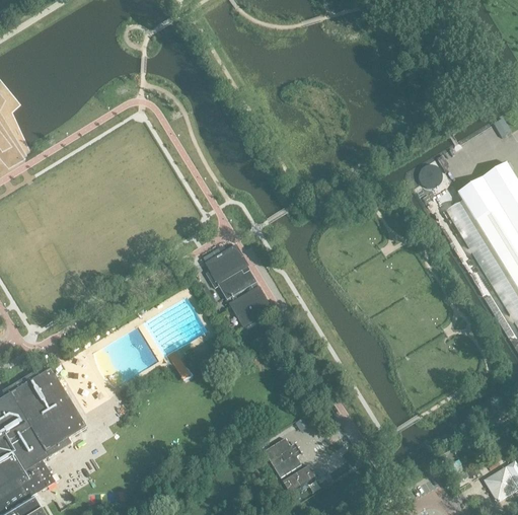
[(502,134),(511,128),(503,115),(494,121),(502,134)]
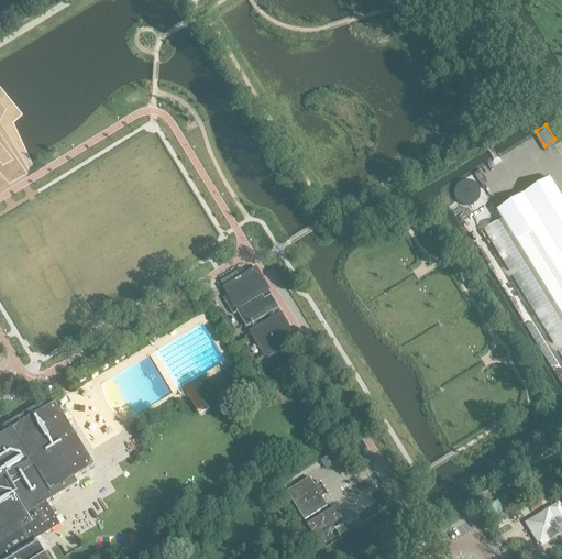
[(478,218),(561,351),(561,196),(549,175),(478,218)]
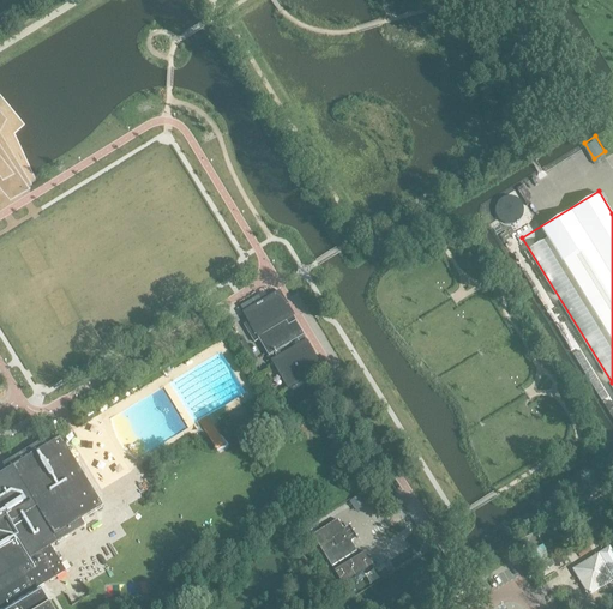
[(242,311),(288,386),(323,366),(305,336),(280,351),(276,347),(302,332),(294,318),(287,321),(283,315),(290,312),(277,290),(242,311)]
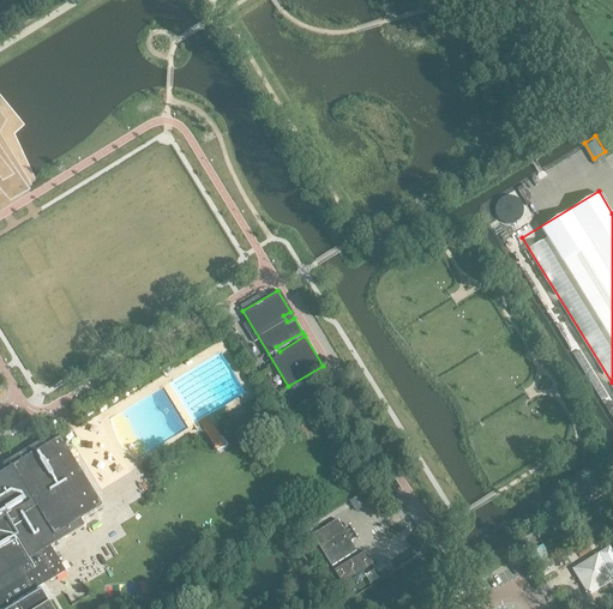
[(65,568),(49,543),(83,523),(79,516),(101,504),(59,434),(52,439),(47,433),(1,460),(6,466),(0,470),(0,608),(53,608),(41,588),(38,590),(36,585),(65,568)]
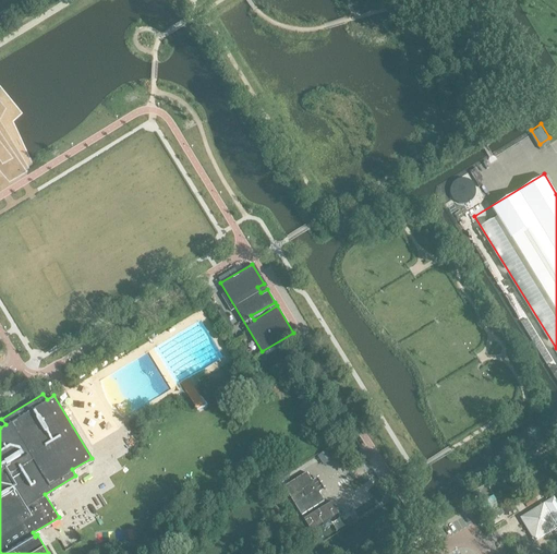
[(323,498),(318,490),(305,469),(282,483),(300,513),(323,498)]
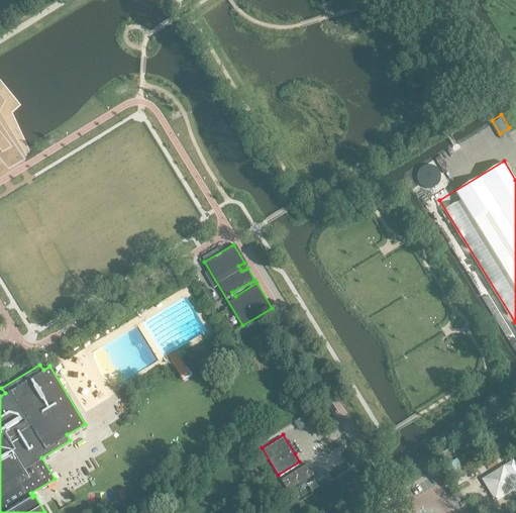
[(481,477),(490,491),(501,494),(515,484),(515,464),(512,457),(481,477)]
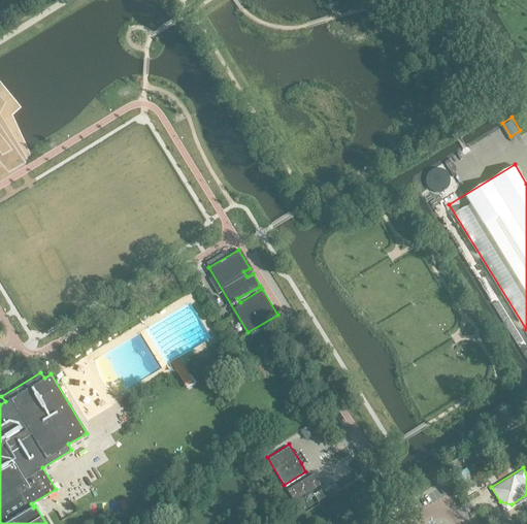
[(313,471),(286,488),(293,498),(303,492),(320,483),(313,471)]
